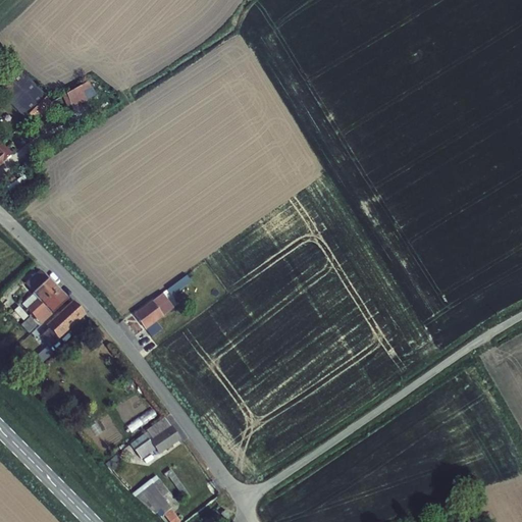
[(49,103),(0,53),(0,88),(33,121),(50,104),(49,103)]
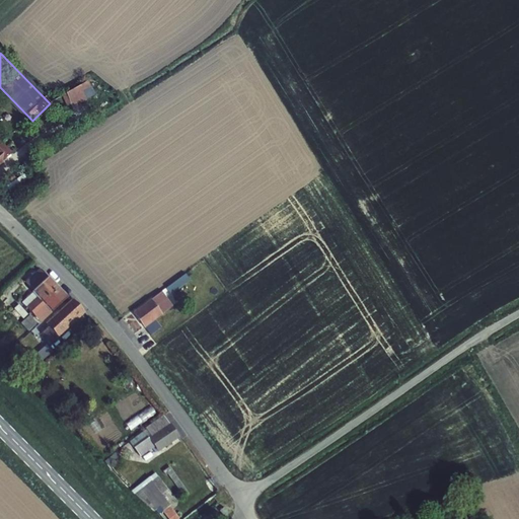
[(73,105),(96,94),(89,79),(66,91),(73,105)]
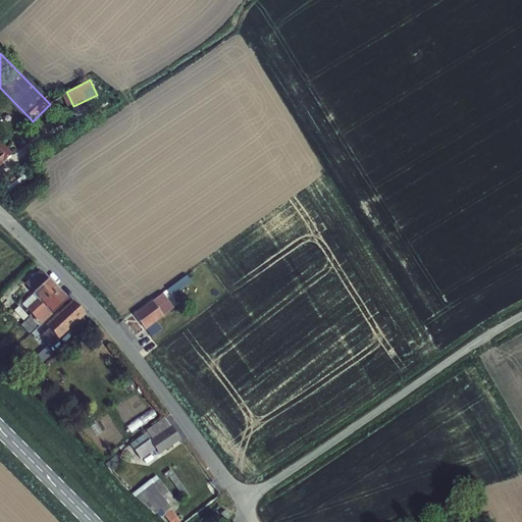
[(0,146),(0,163),(8,156),(0,146)]
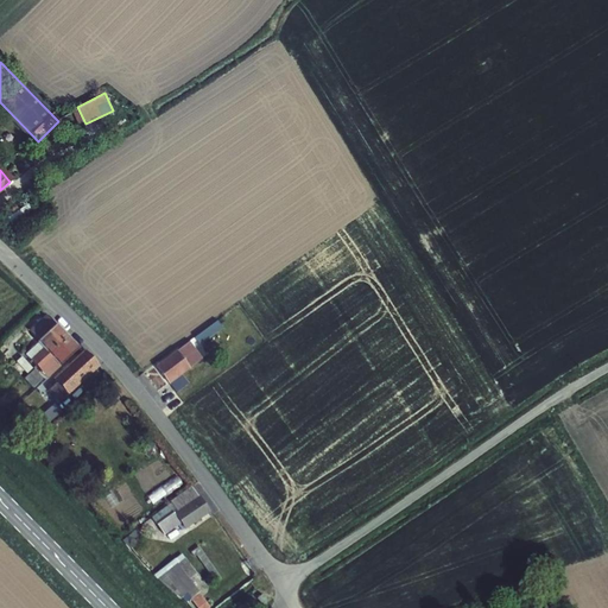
[(32,329),(39,336),(57,320),(49,312),(32,329)]
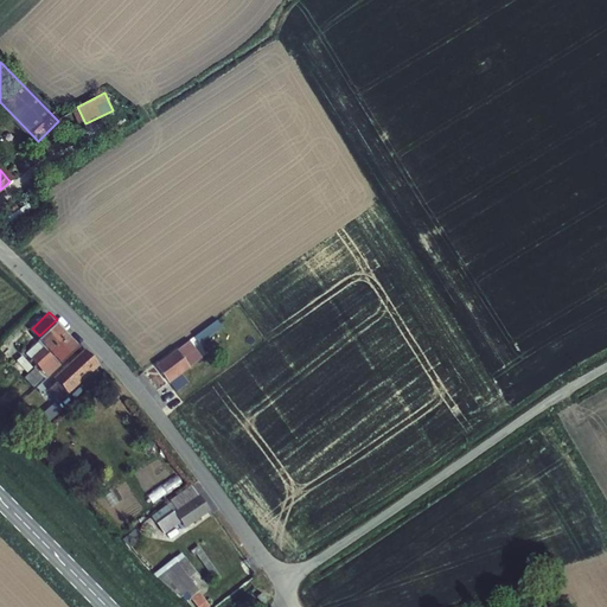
[(33,353),(39,360),(70,331),(57,319),(39,336),(45,342),(33,353)]
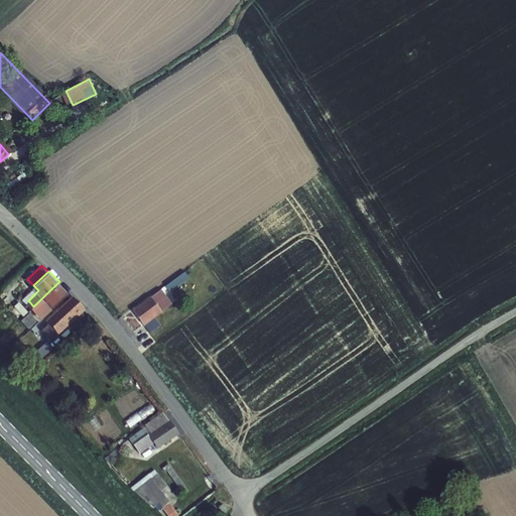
[(172,290),(190,277),(185,271),(167,284),(172,290)]
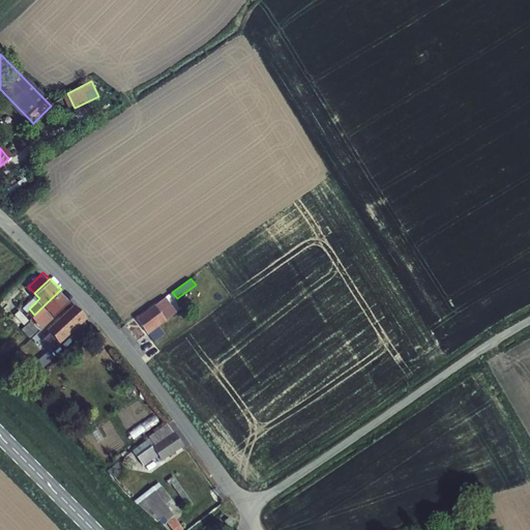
[(61,289),(34,315),(46,326),(72,300),(61,289)]
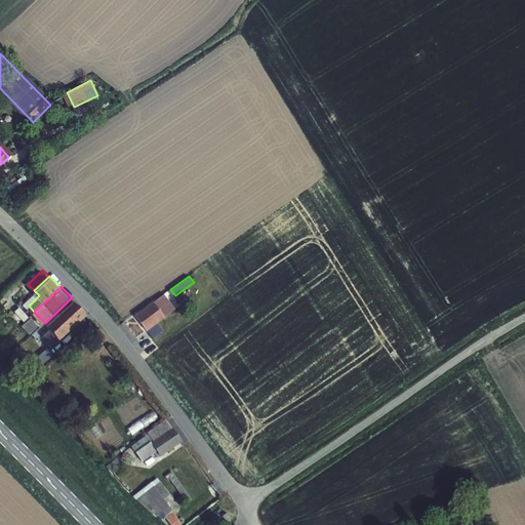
[(172,312),(162,297),(133,317),(146,334),(157,327),(154,323),(172,312)]
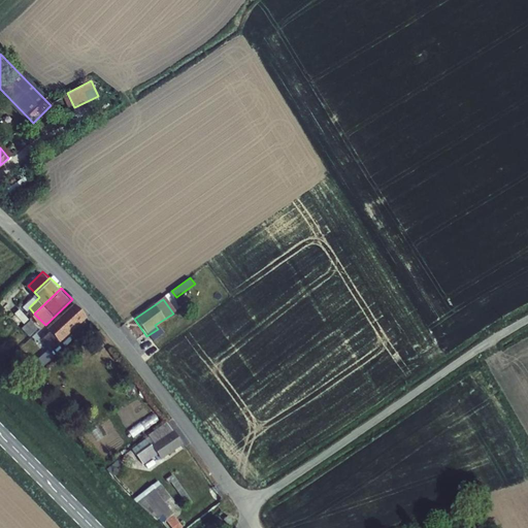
[(88,315),(75,303),(56,323),(54,328),(52,330),(61,340),(88,315)]
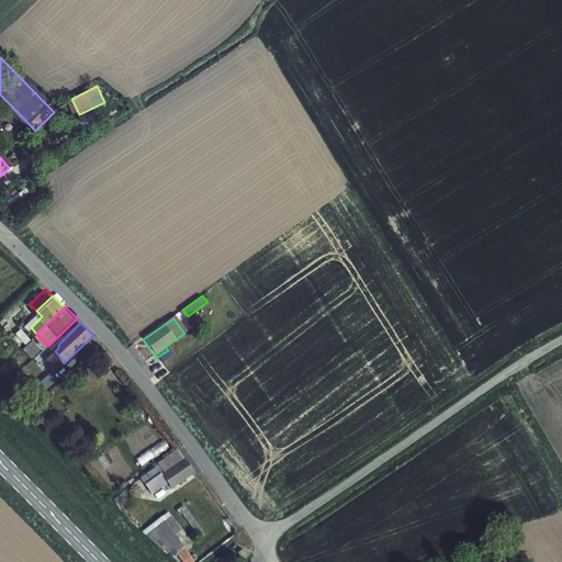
[(22,324),(18,328),(29,340),(34,336),(22,324)]
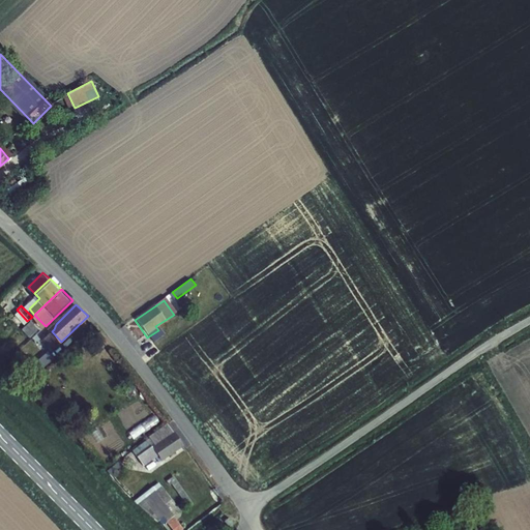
[(31,336),(39,328),(31,320),(23,329),(31,336)]
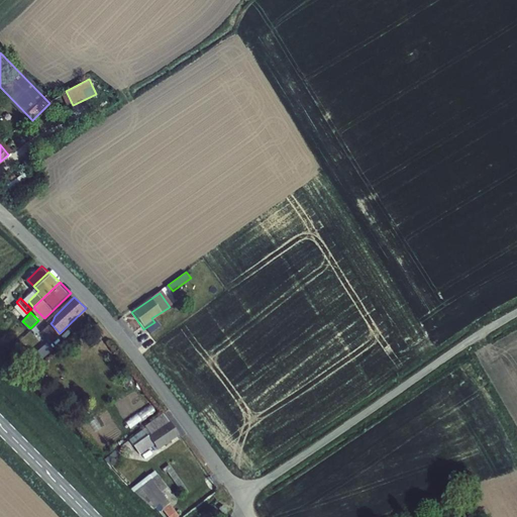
[(38,348),(40,357),(47,355),(44,346),(38,348)]
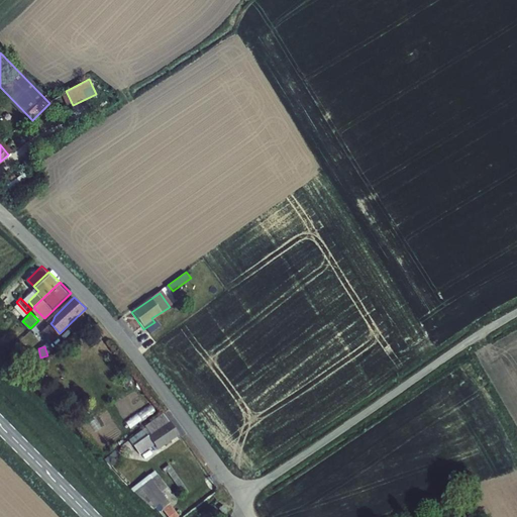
[(166,414),(156,423),(161,429),(149,437),(158,445),(161,442),(166,448),(182,434),(166,414)]
